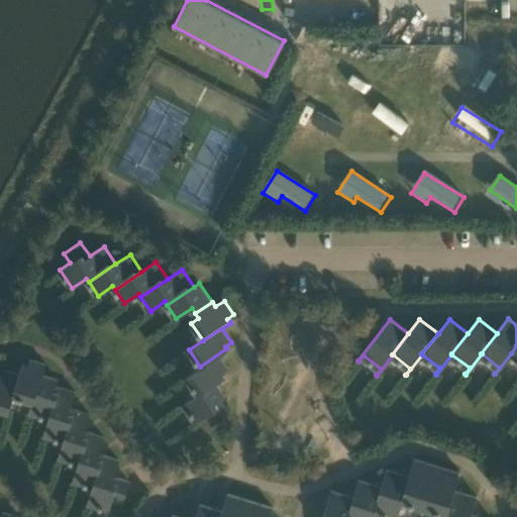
[(203,391),(216,381),(224,375),(221,371),(227,367),(220,356),(228,350),(226,348),(200,367),(186,377),(198,394),(203,391)]
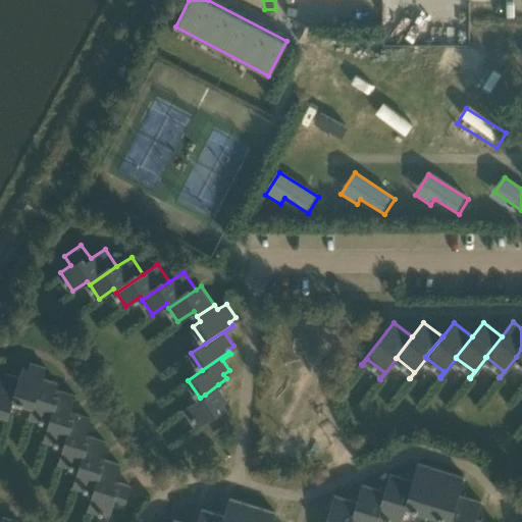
[(21,377),(14,399),(34,405),(42,377),(43,377),(46,367),(31,362),(29,369),(23,367),(19,377),(21,377)]
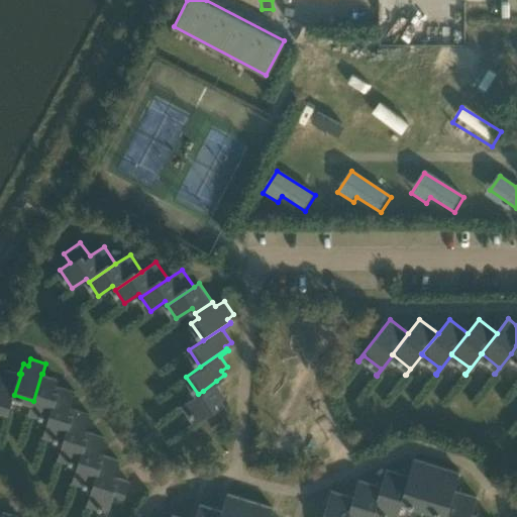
[(21,374),(19,374),(5,369),(3,376),(0,375),(0,408),(9,412),(14,395),(21,374)]
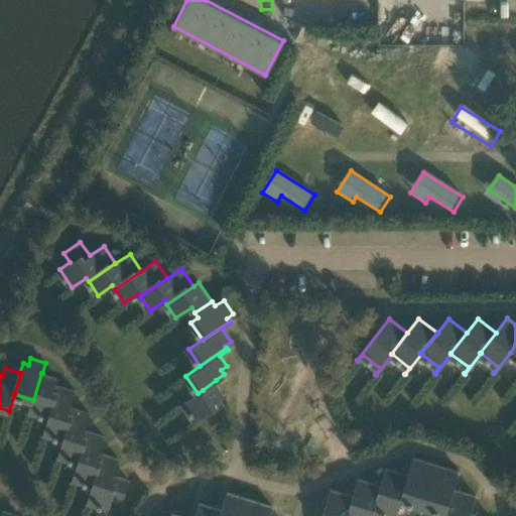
[(41,373),(33,400),(29,410),(49,416),(59,386),(55,385),(57,378),(42,373),(41,373)]
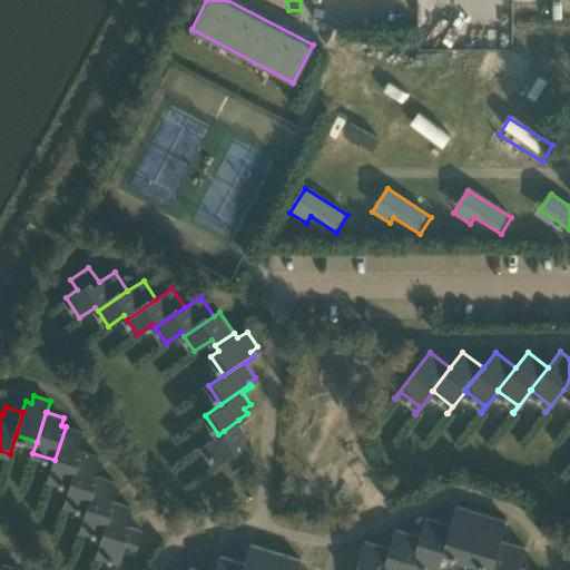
[(238,420),(224,431),(218,434),(204,445),(217,464),(227,457),(235,467),(253,454),(243,439),(248,434),(238,420)]
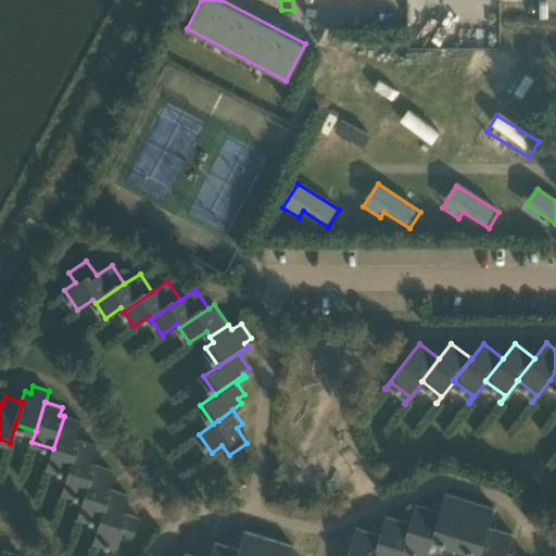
[(64,416),(53,449),(48,467),(70,474),(79,440),(75,439),(81,421),(64,416)]
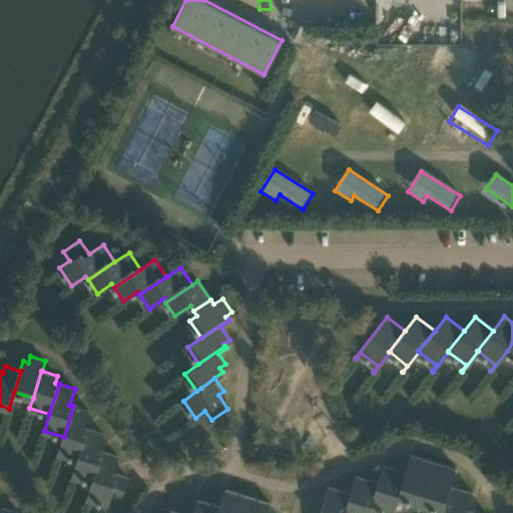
[(73,406),(64,437),(58,453),(78,459),(88,429),(84,428),(89,411),(73,406)]
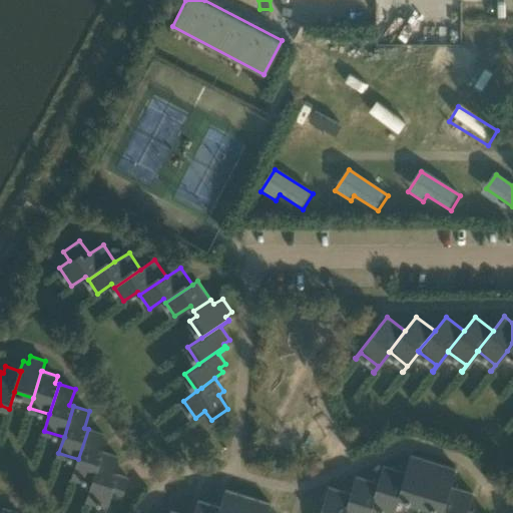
[(88,429),(78,459),(73,476),(93,482),(102,452),(98,450),(104,434),(88,429)]
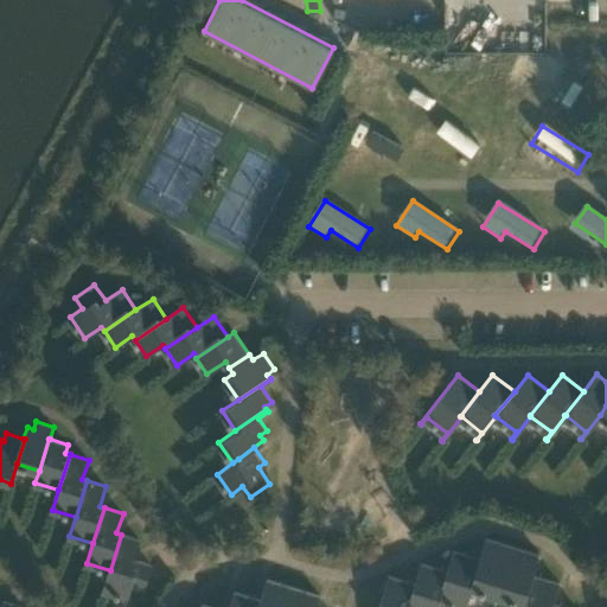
[(121,535),(110,570),(104,589),(128,598),(133,585),(146,588),(153,566),(134,560),(140,541),(121,535)]
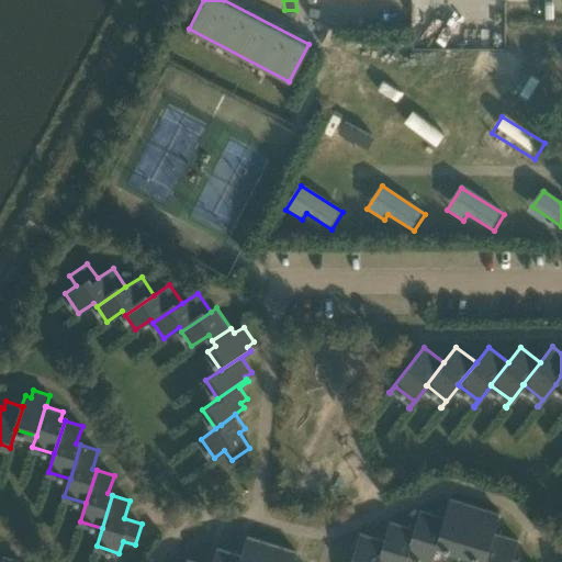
[(437,544),(438,544),(461,552),(475,506),(452,499),(445,518),(437,544)]
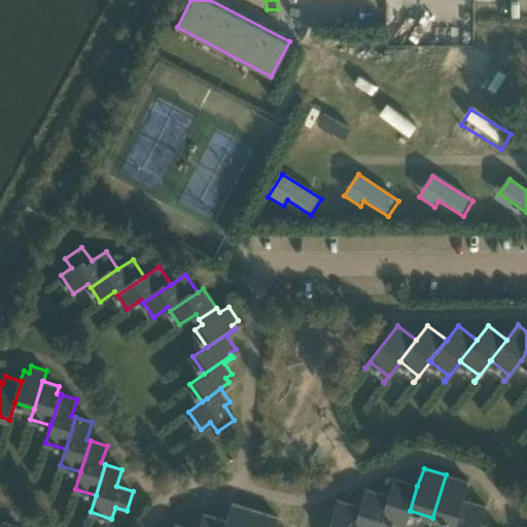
[(456,525),(463,499),(469,481),(446,475),(432,518),(455,524),(456,525)]
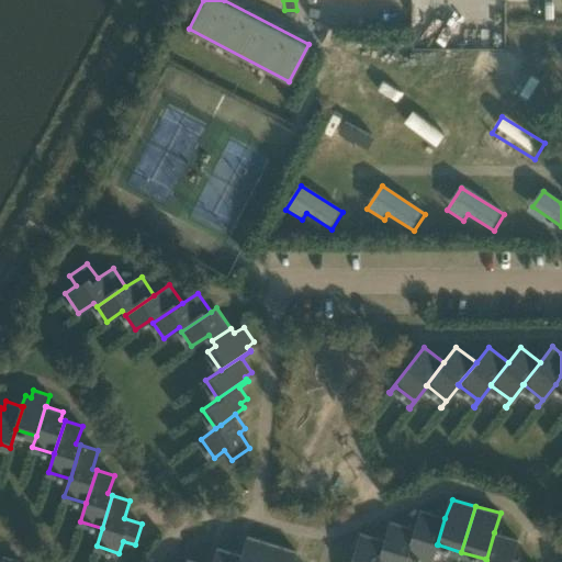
[(431,561),(438,544),(437,544),(445,518),(422,509),(415,528),(406,557),(407,557),(424,561),(431,561)]
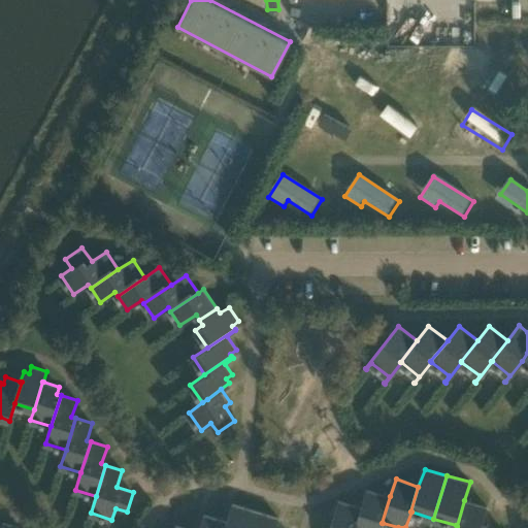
[(381,527),(383,523),(382,523),(390,496),(367,490),(362,507),(355,527),(381,527)]
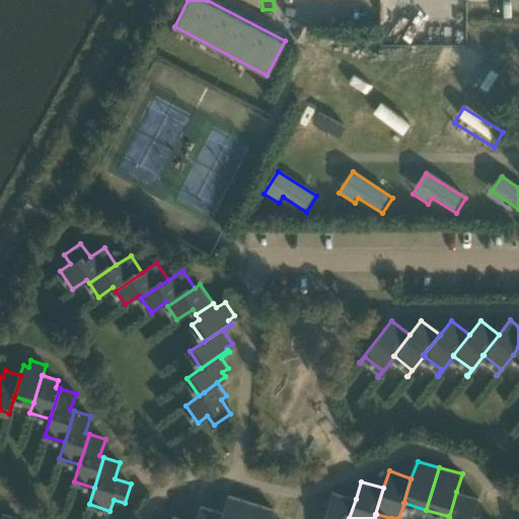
[(349,518),(356,499),(334,492),(324,518),(349,518)]
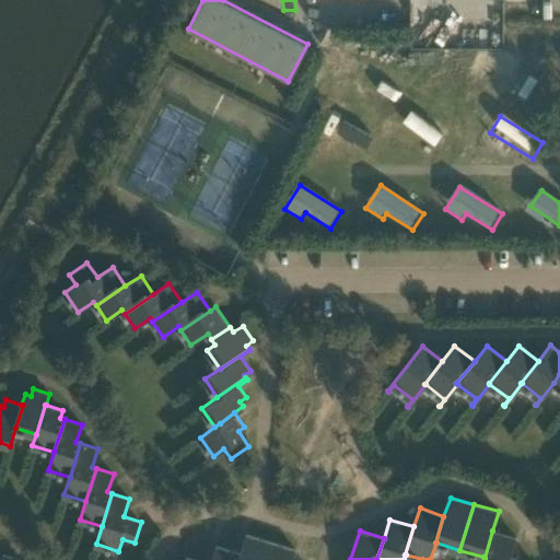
[(510,559),(511,557),(517,538),(492,531),(485,558),(483,557),(481,559),(510,559)]
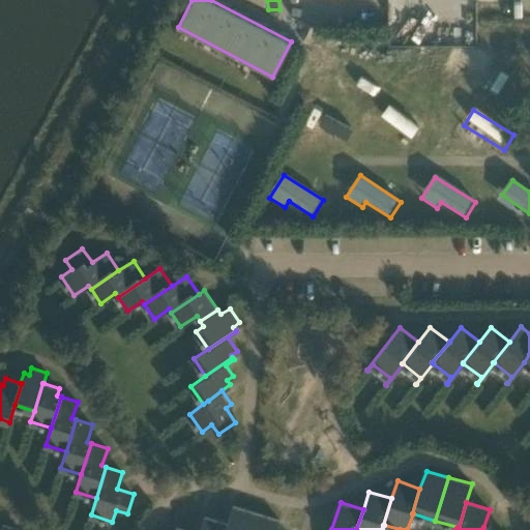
[(225,529),(251,529),(256,513),(233,506),(227,524),(225,529)]
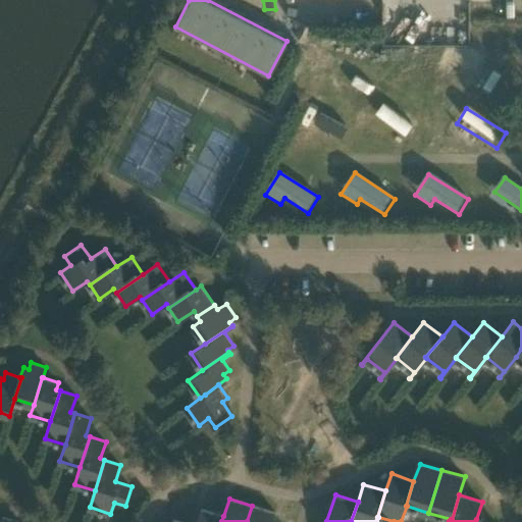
[(247,521),(272,521),(275,513),(252,506),(247,521)]
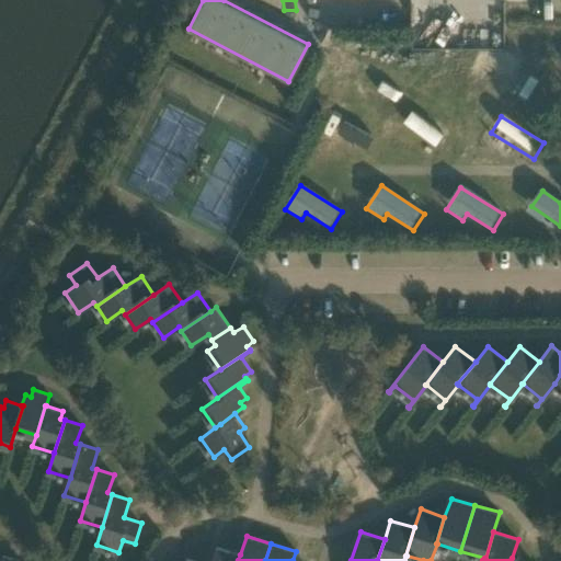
[(238,560),(240,554),(216,547),(212,560),(238,560)]
